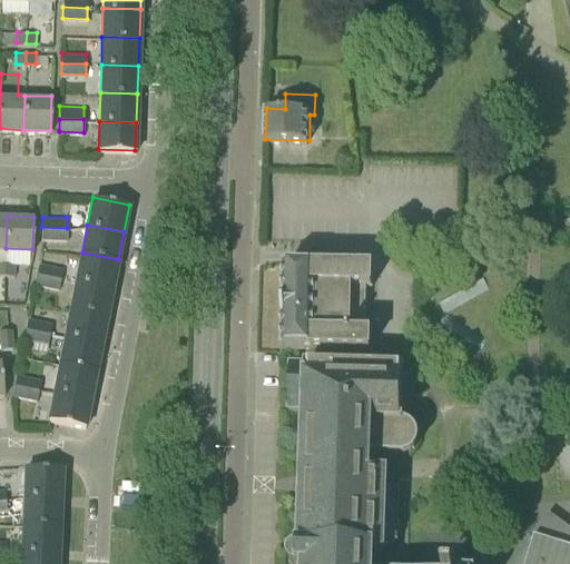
[(41,237),(67,238),(67,228),(41,227),(41,237)]
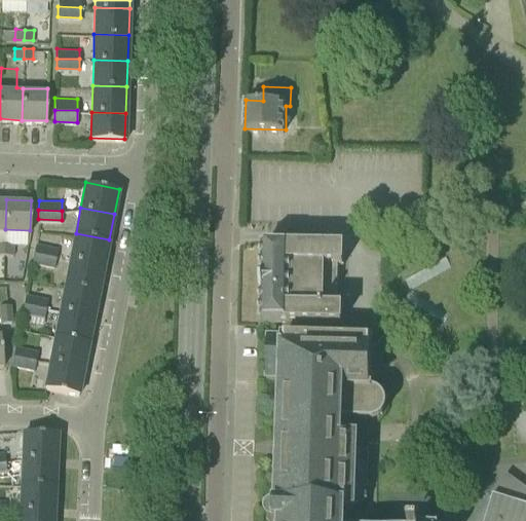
[(71,259),(104,265),(109,239),(76,233),(71,259)]
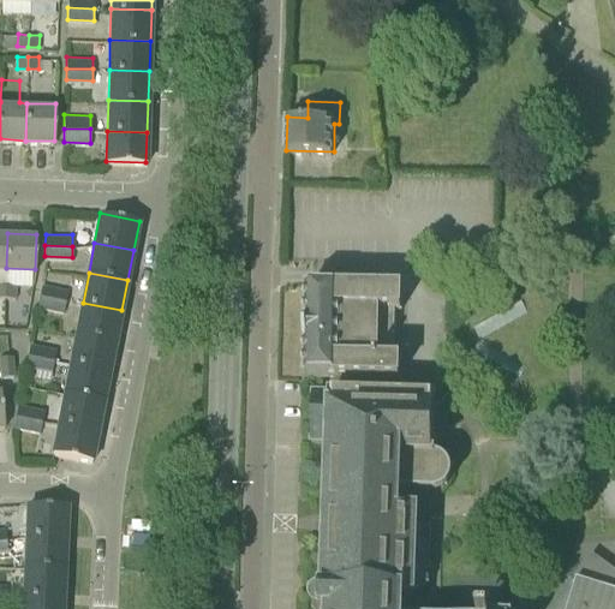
[(5,296),(16,296),(16,284),(5,282),(5,296)]
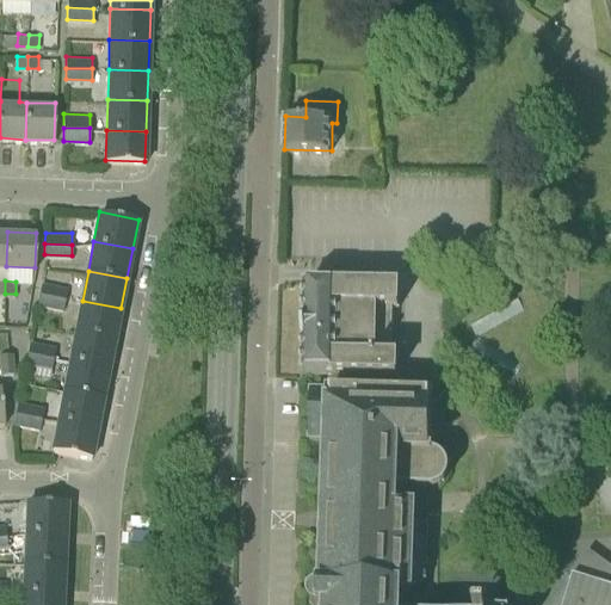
[(39,292),(65,297),(67,286),(42,282),(39,292)]
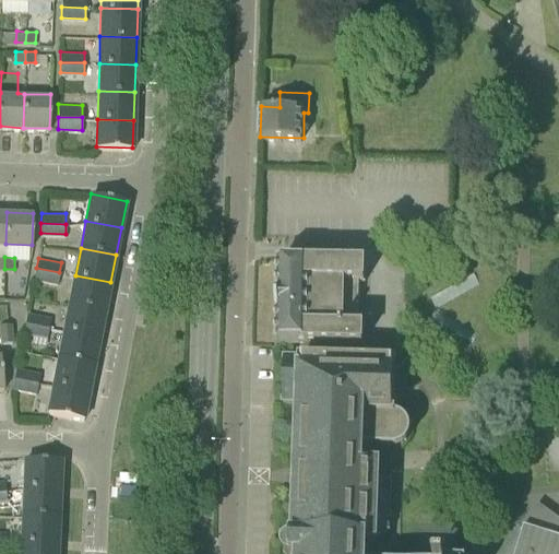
[(302,340),(302,341),(365,342),(365,323),(358,323),(359,281),(366,281),(366,261),(280,259),(280,290),(278,290),(277,309),(278,309),(278,340),(302,340)]
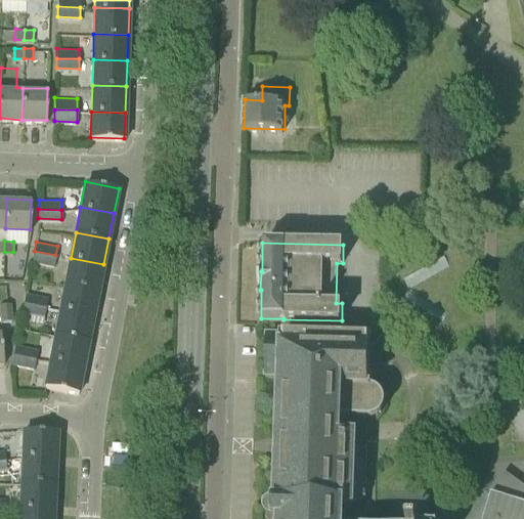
[(32,260),(53,265),(55,255),(34,251),(32,260)]
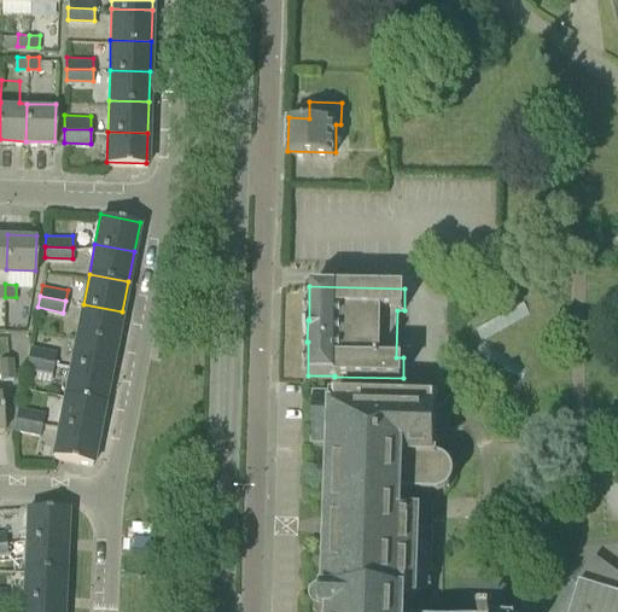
[(77,334),(116,342),(122,312),(83,304),(77,334)]
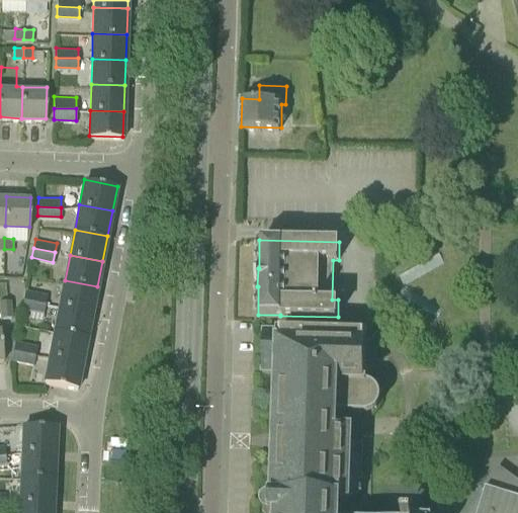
[(60,305),(92,312),(97,286),(65,280),(60,305)]
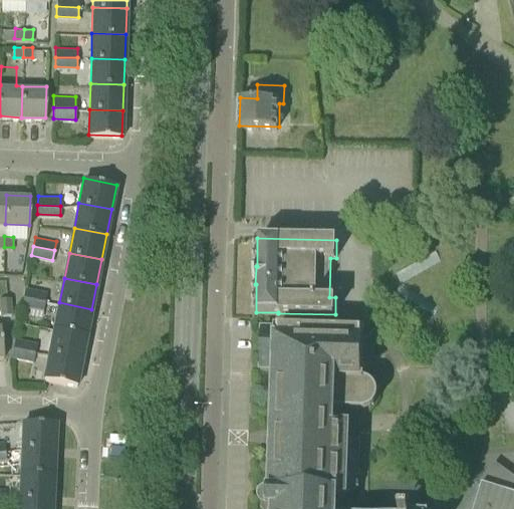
[(23,295),(45,300),(47,290),(25,286),(23,295)]
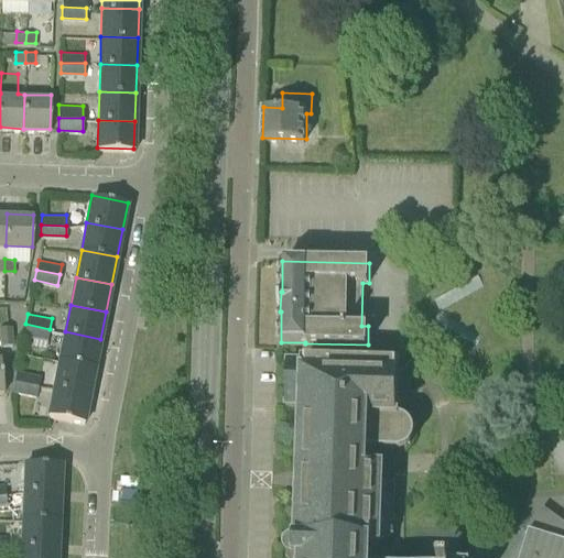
[(23,335),(47,339),(50,329),(25,324),(23,335)]
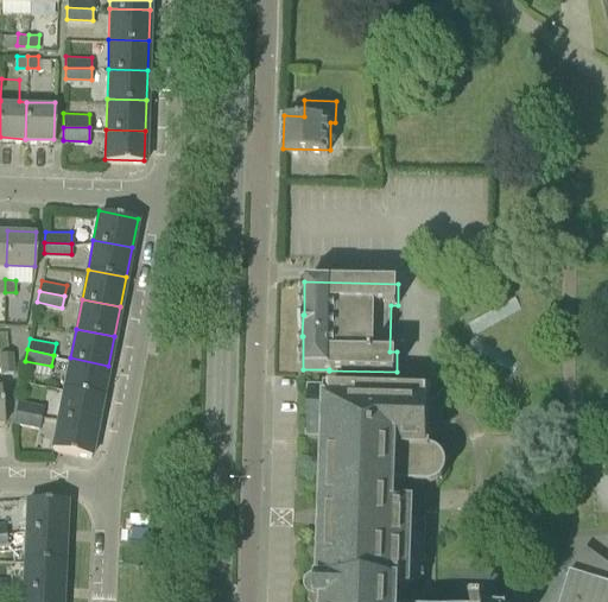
[(0,367),(0,372),(14,369),(12,350),(0,352),(0,367)]
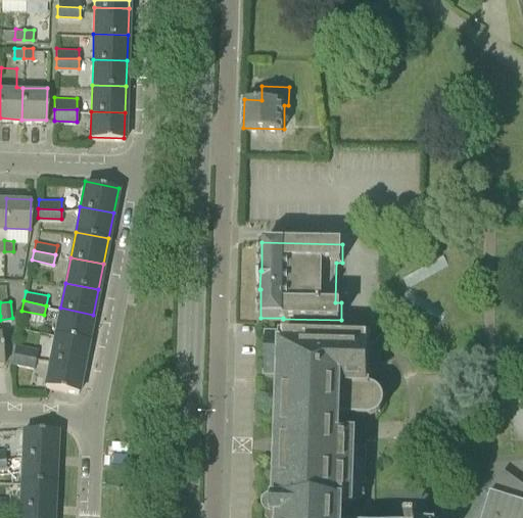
[(55,333),(88,340),(93,315),(60,308),(55,333)]
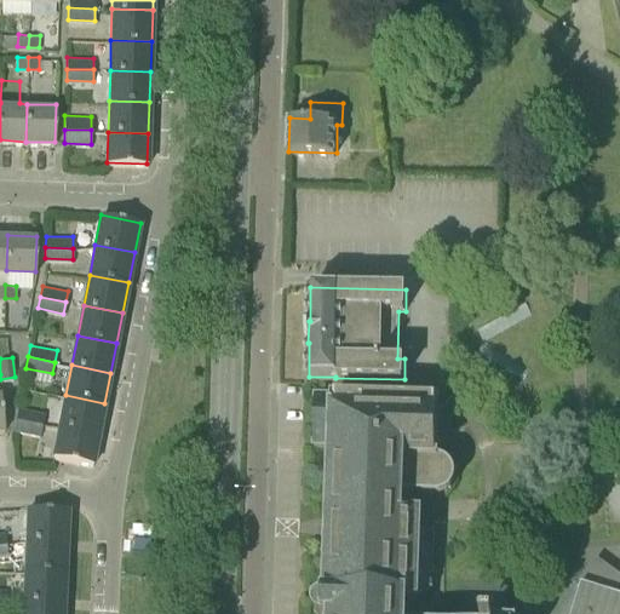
[(619,613),(619,571),(597,555),(552,613),(408,613),(409,601),(422,601),(422,591),(434,585),(435,528),(424,522),(424,512),(406,511),(407,493),(434,493),(443,493),(451,489),(457,478),(457,471),(452,463),(448,459),(443,457),(437,455),(440,403),(441,403),(442,396),(334,392),(334,396),(316,396),(315,442),(332,442),(326,594),(325,594),(325,596),(323,596),(321,596),(320,597),(319,598),(317,600),(316,602),(315,603),(315,606),(315,607),(316,609),(316,610),(317,613),(319,613),(619,613)]
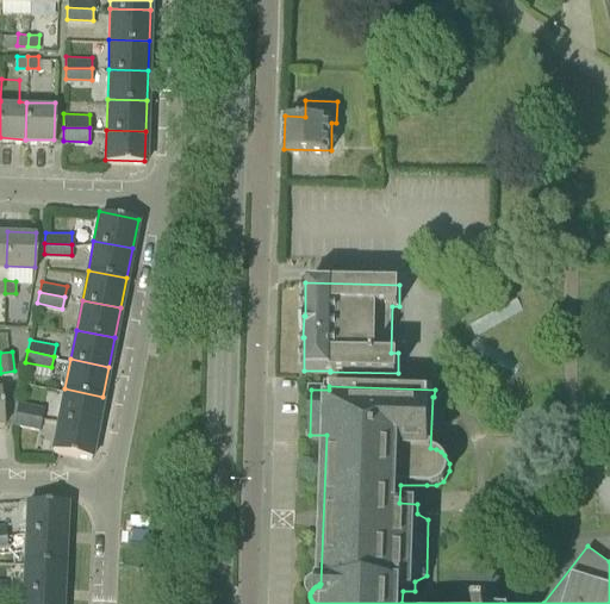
[(58,418),(97,425),(103,397),(64,388),(58,418)]
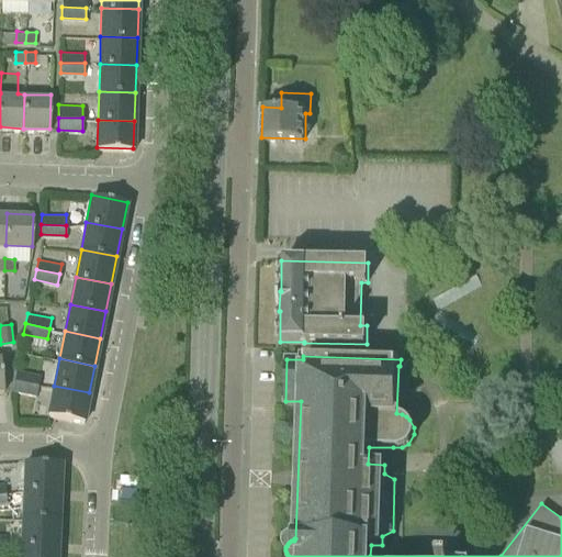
[(14,378),(38,382),(40,374),(17,368),(14,378)]
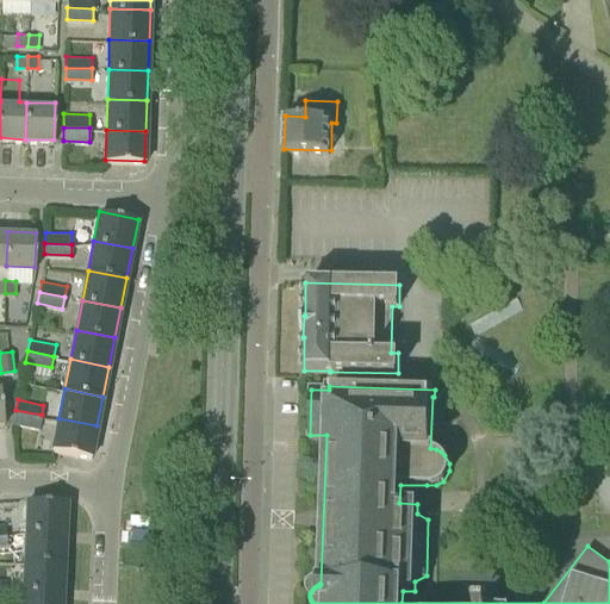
[(16,410),(13,422),(38,427),(42,415),(16,410)]
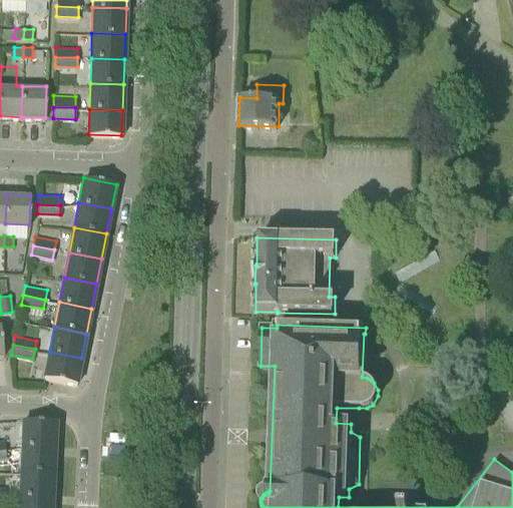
[(81,358),(49,352),(46,366),(44,377),(76,383),(81,358)]
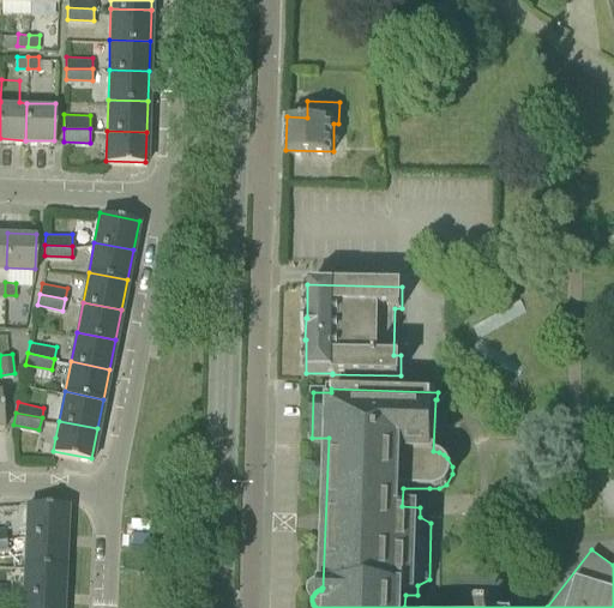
[(25,533),(66,535),(67,505),(26,503),(25,533)]
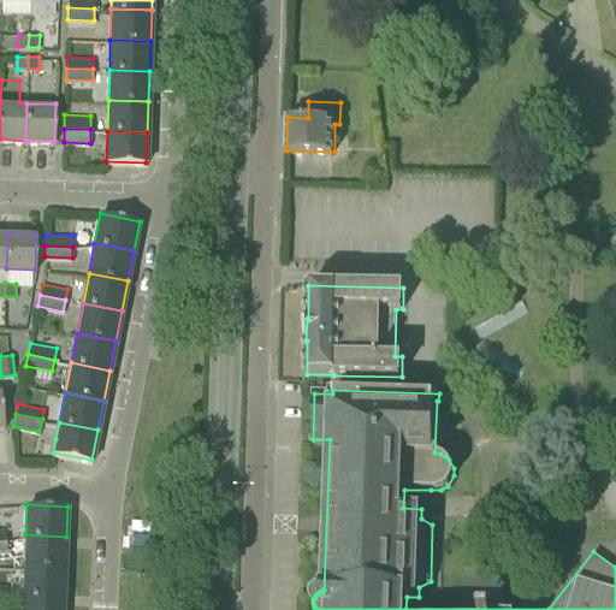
[(24,566),(65,567),(66,537),(25,534),(24,566)]
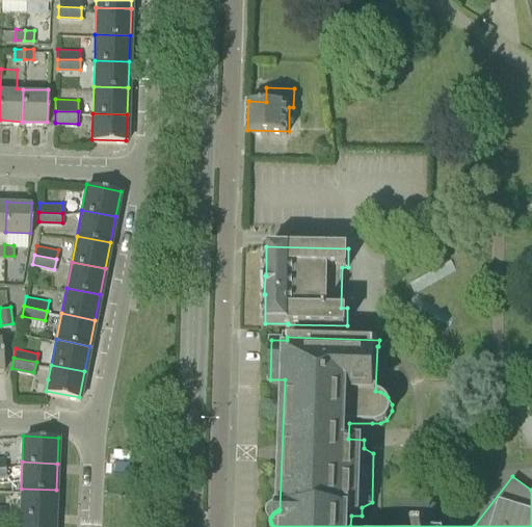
[(20,515),(55,517),(56,490),(21,489),(20,515)]
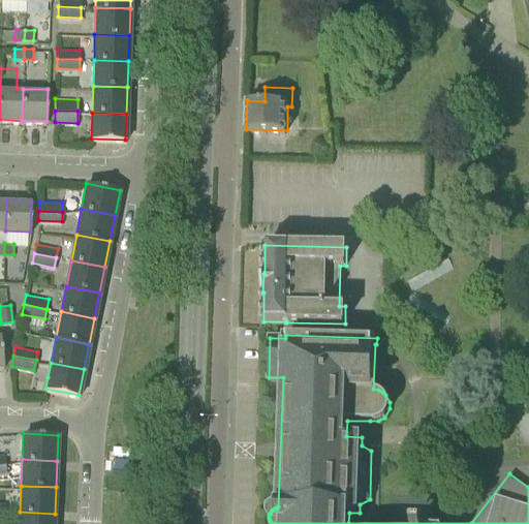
[(19,523),(54,523),(55,514),(20,512),(19,523)]
